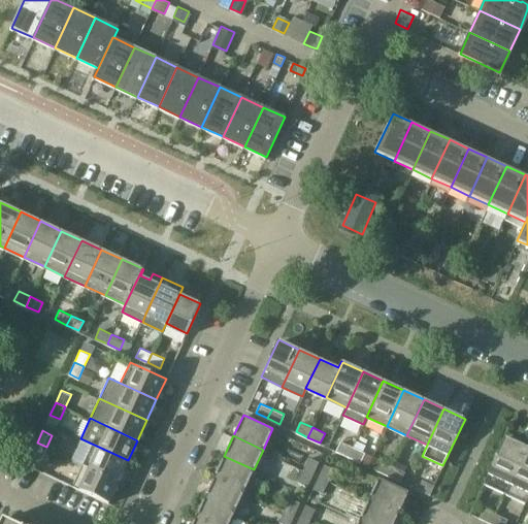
[(504,492),(526,447),(504,436),(484,483),(504,492)]
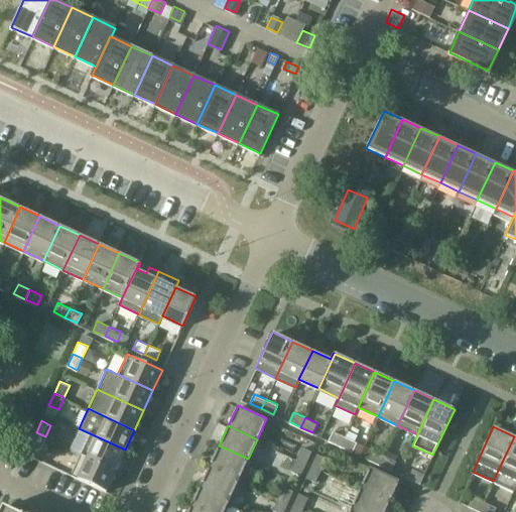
[(341,445),(345,435),(333,430),(329,439),(341,445)]
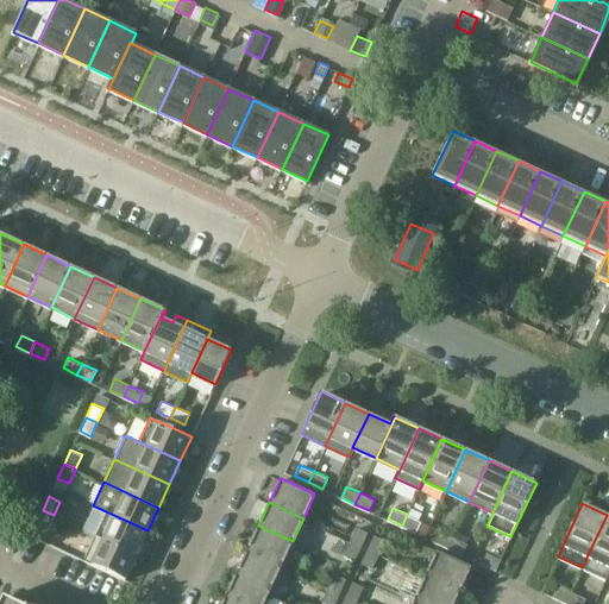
[(48,529),(54,515),(43,510),(36,524),(48,529)]
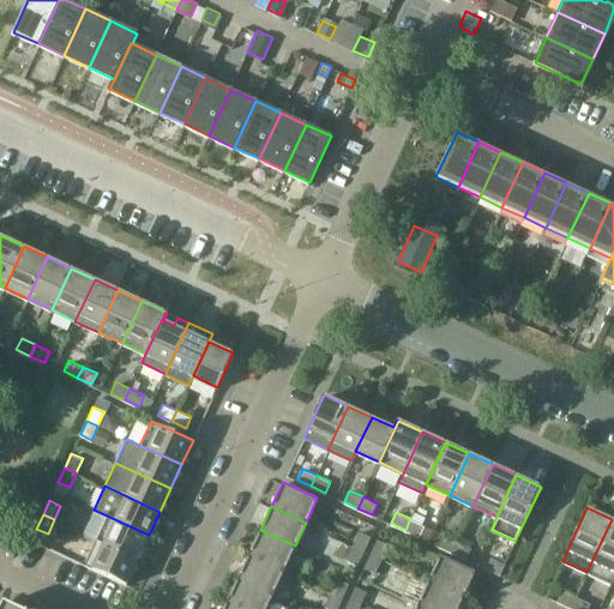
[(138,559),(149,535),(107,516),(96,540),(138,559)]
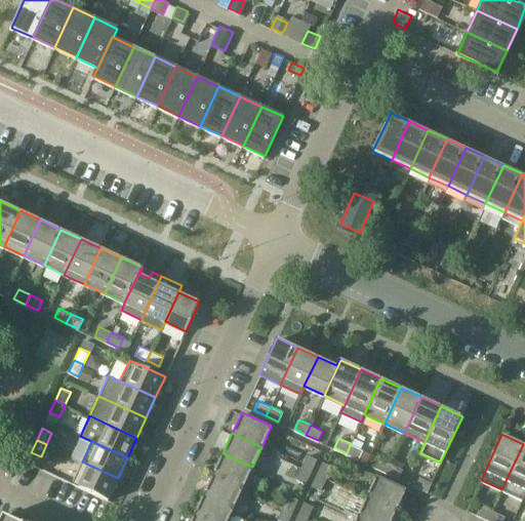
[(363,449),(351,443),(347,453),(358,458),(363,449)]
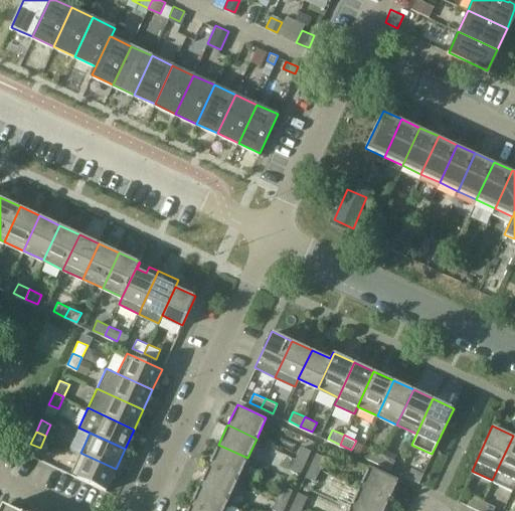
[(514,482),(514,437),(513,436),(492,480),(512,489),(514,482)]
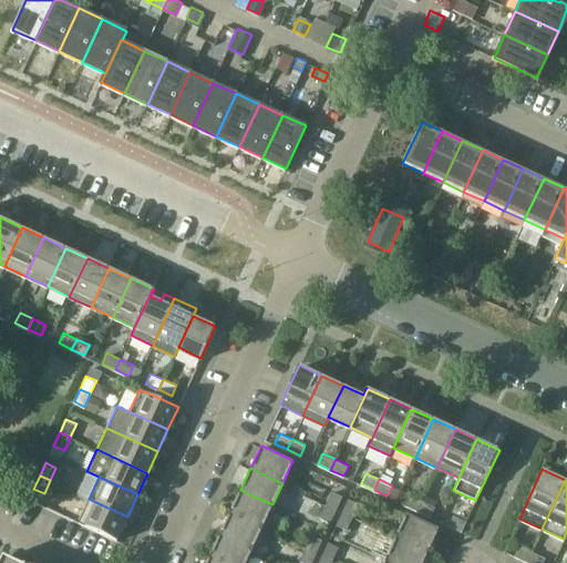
[(272,504),(240,490),(230,511),(263,526),(272,504)]
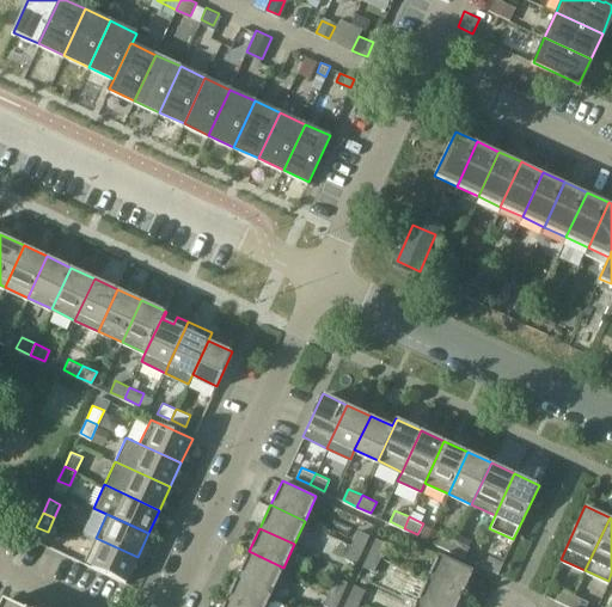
[(359,528),(352,543),(363,547),(369,533),(359,528)]
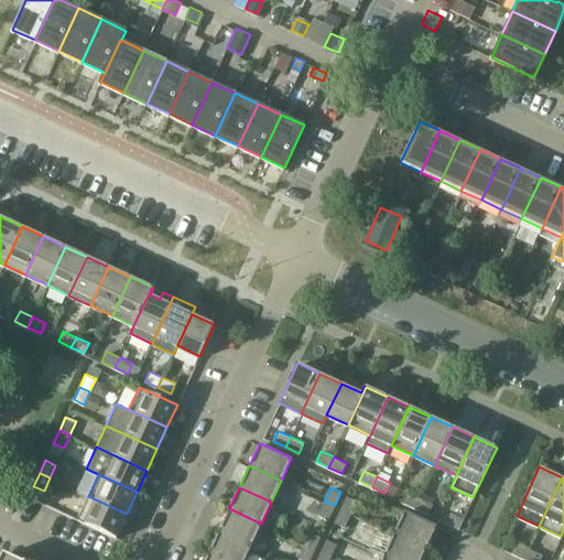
[(415,507),(420,497),(407,491),(402,501),(415,507)]
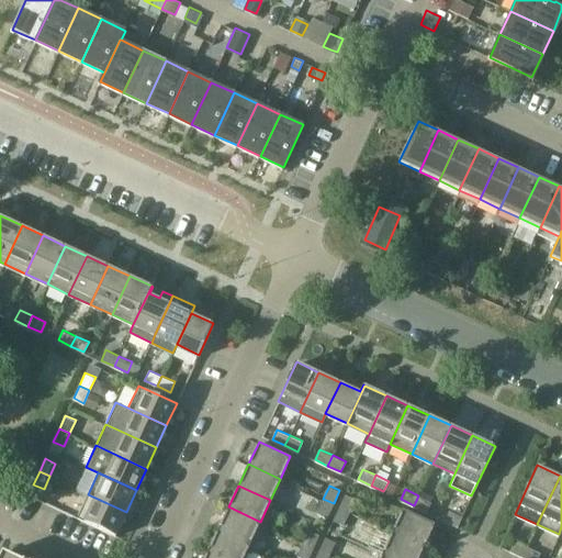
[(422,489),(418,495),(430,500),(433,494),(422,489)]
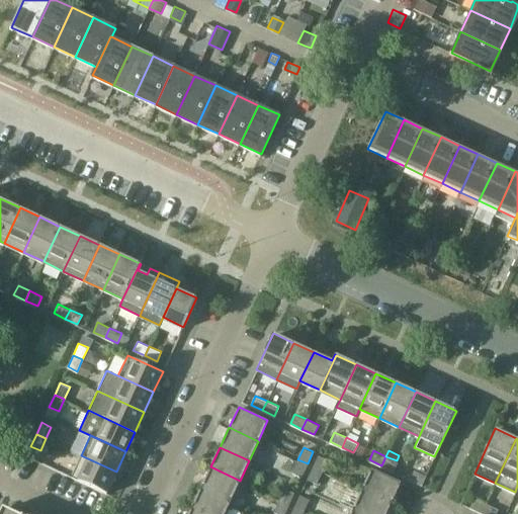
[(318,454),(313,466),(322,470),(328,458),(318,454)]
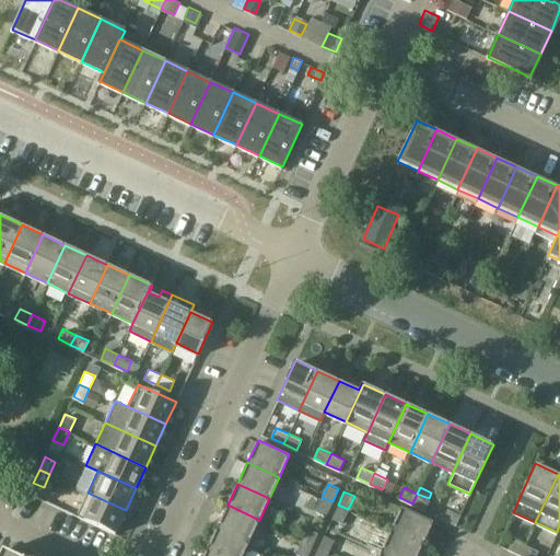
[(115,532),(126,510),(88,493),(77,514),(115,532)]
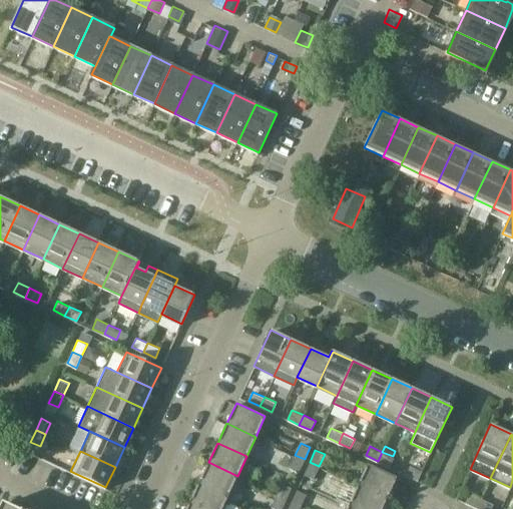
[(393,456),(382,452),(378,461),(389,466),(394,457),(393,456)]
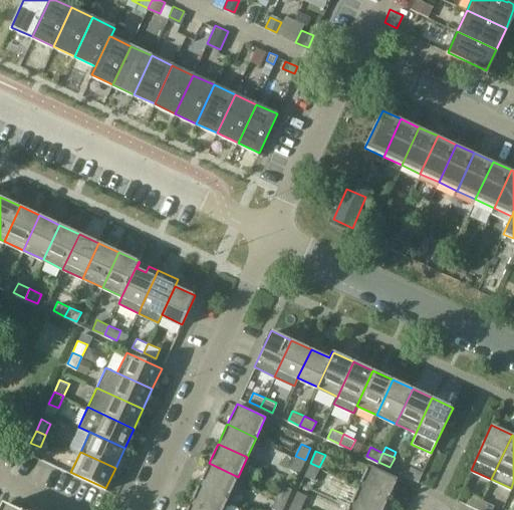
[(299,472),(305,460),(295,456),(290,468),(299,472)]
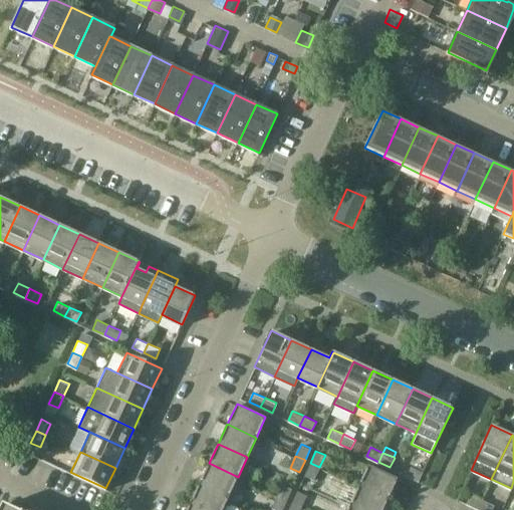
[(238,477),(209,463),(200,483),(228,496),(238,477)]
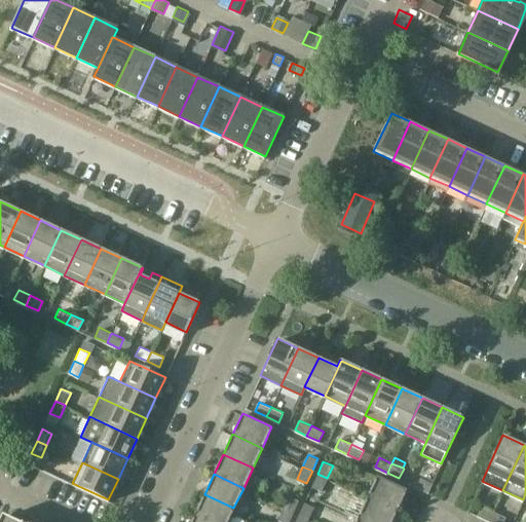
[(322,490),(327,478),(317,474),(312,485),(322,490)]
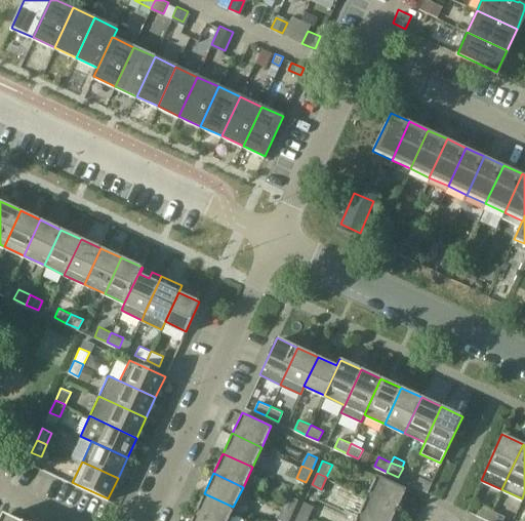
[(396,509),(406,488),(376,475),(367,495),(396,509)]
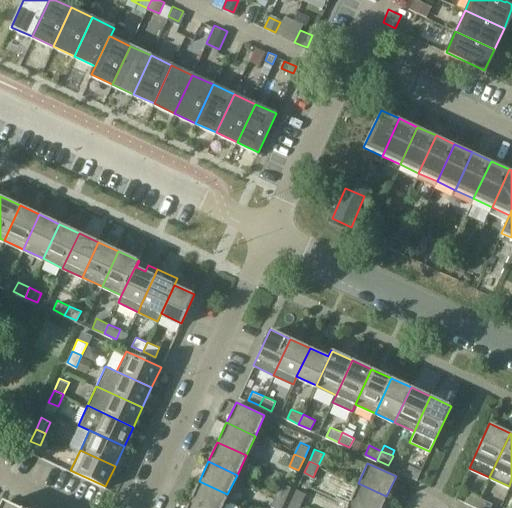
[(409,464),(405,473),(417,478),(421,469),(409,464)]
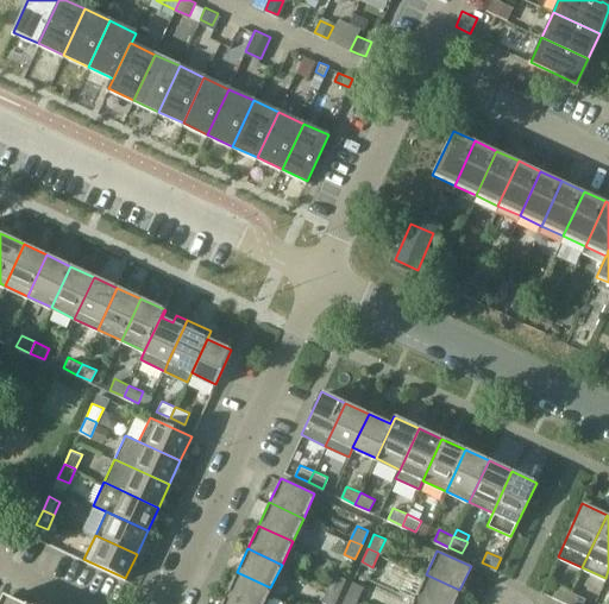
[(263,603),(270,587),(237,572),(226,596),(244,603),(263,603)]
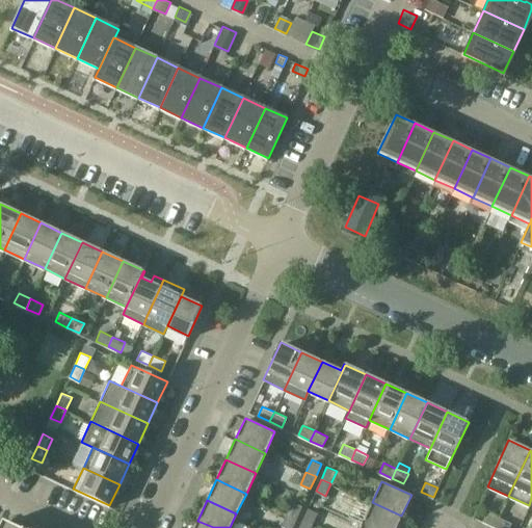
[(292,500),(287,512),(296,517),(302,505),(292,500)]
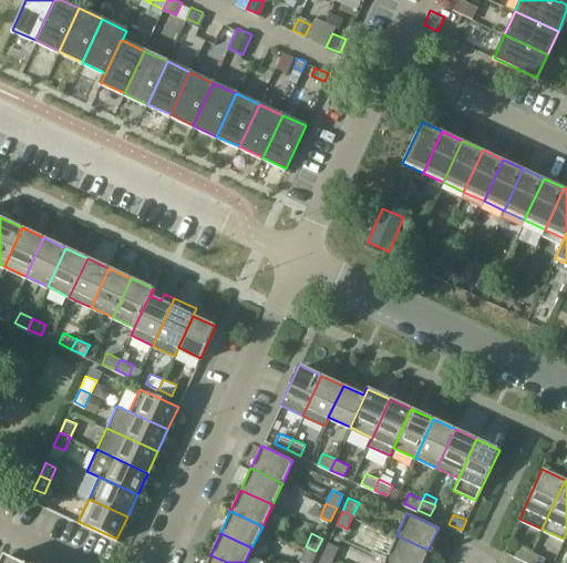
[(398,562),(421,562),(428,550),(397,535),(387,558),(398,562)]
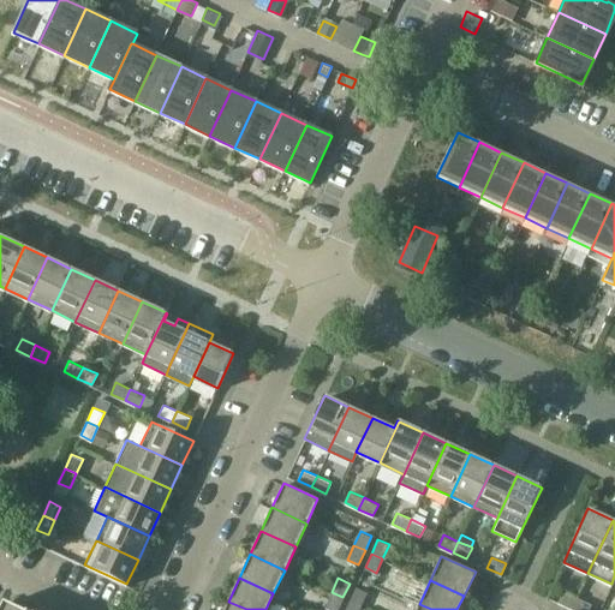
[(356,586),(350,600),(360,605),(368,591),(356,586)]
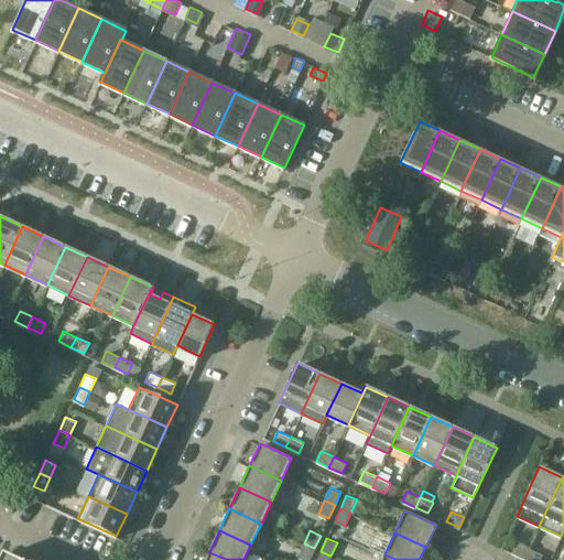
[(524,558),(529,548),(516,541),(511,552),(524,558)]
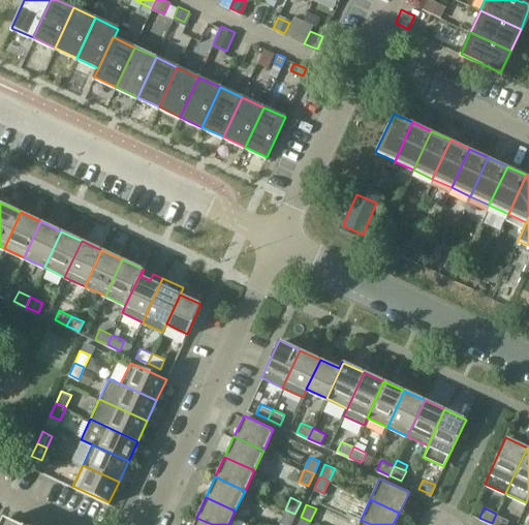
[(286,524),(289,524),(294,514),(285,510),(280,522),(286,524)]
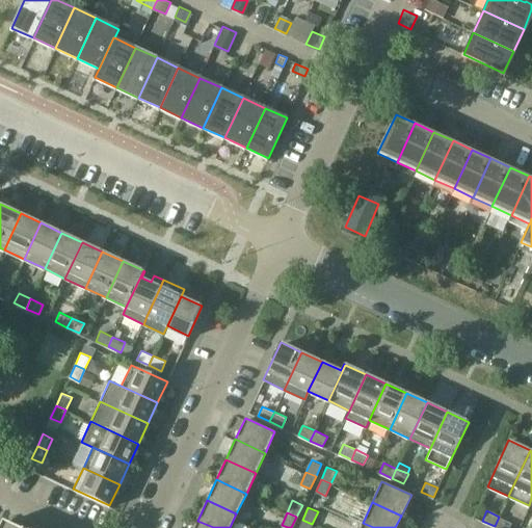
[(508,527),(511,522),(499,517),(495,526),(499,527),(508,527)]
